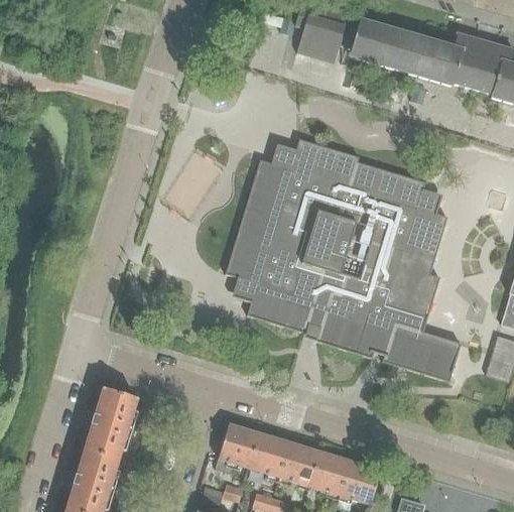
[(350,11),(310,0),(303,0),(297,24),(306,27),(299,51),(337,62),(343,45),(355,49),(353,56),(454,85),(455,82),(493,93),(492,96),(513,102),(513,61),(512,61),(513,57),(513,47),(459,32),(455,44),(349,14),(350,11)]
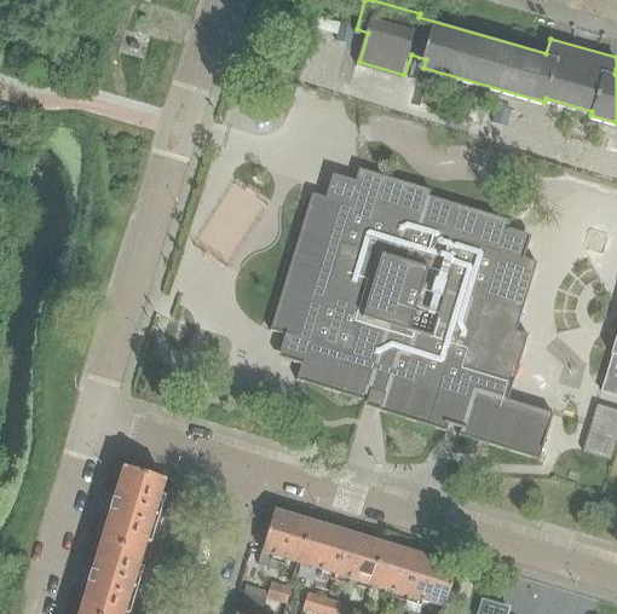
[(353,41),(357,24),(344,21),(342,21),(339,38),(353,41)]
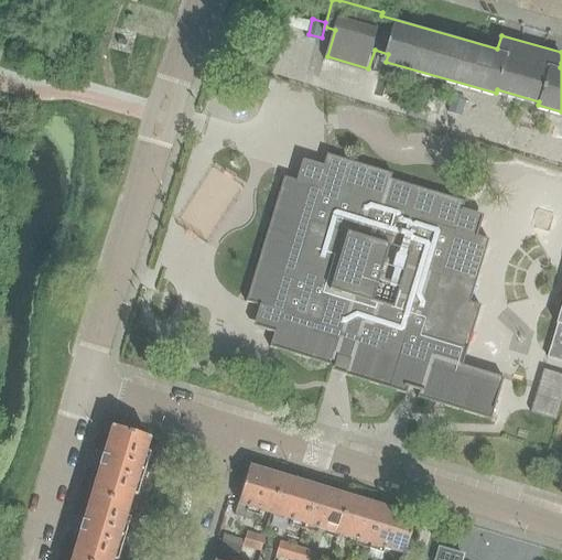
[(463,112),(467,98),(455,94),(451,108),(463,112)]
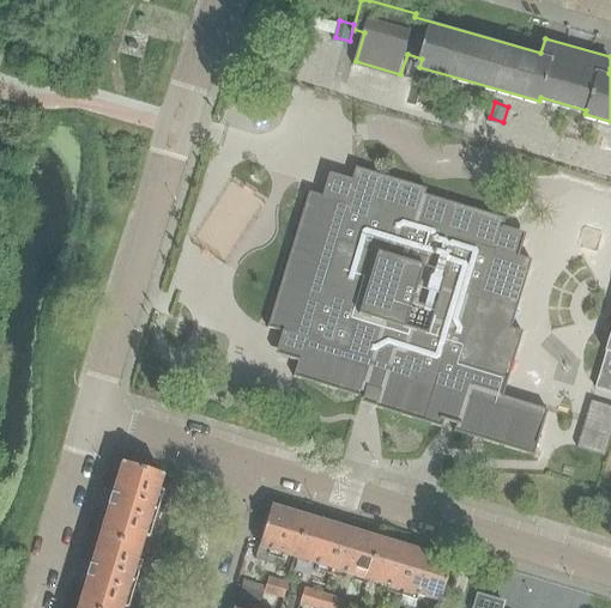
[(410,141),(406,154),(427,160),(430,147),(410,141)]
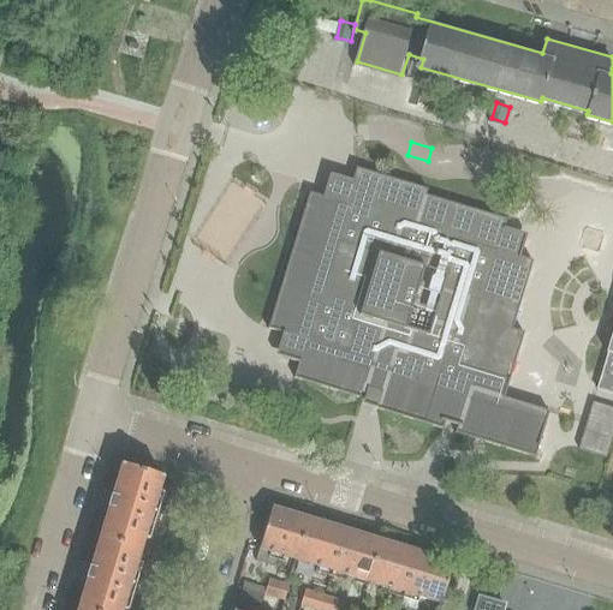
[(293,375),(364,396),(368,386),(380,389),(375,406),(442,426),(445,419),(457,424),(454,430),(535,455),(548,410),(504,396),(524,332),(512,328),(534,259),(521,256),(525,240),(521,231),(505,226),(507,217),(428,192),(429,187),(358,165),(353,177),(339,173),(329,178),(325,193),(310,189),(268,324),(283,329),(279,344),(284,354),(299,358),(293,375)]
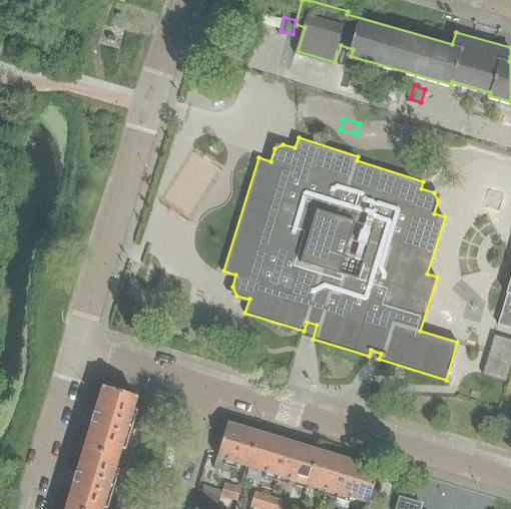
[(172,164),(162,193),(184,201),(194,171),(172,164)]
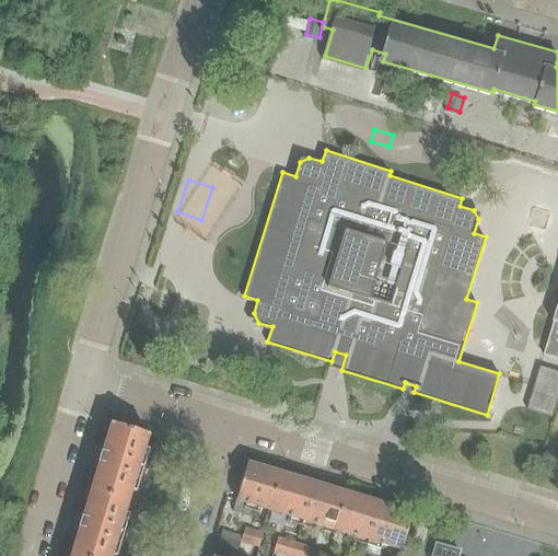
[(556,320),(546,351),(557,355),(557,307),(554,319),(556,320)]
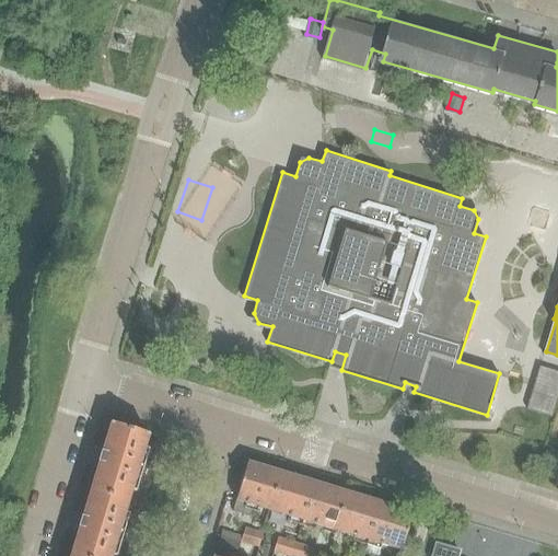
[(529,405),(554,413),(557,398),(557,368),(541,363),(529,405)]
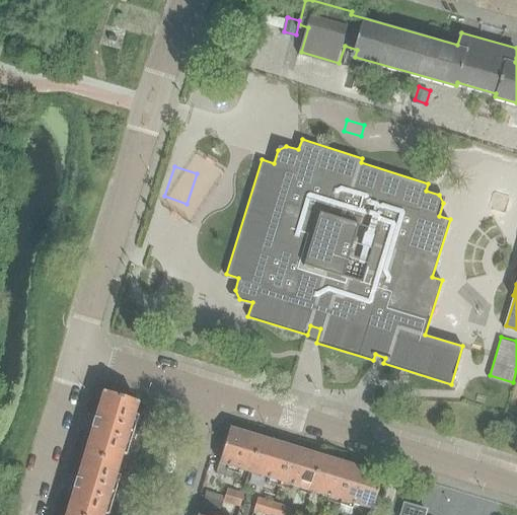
[(138,400),(104,390),(96,416),(95,415),(92,425),(93,425),(86,450),(120,461),(138,400)]
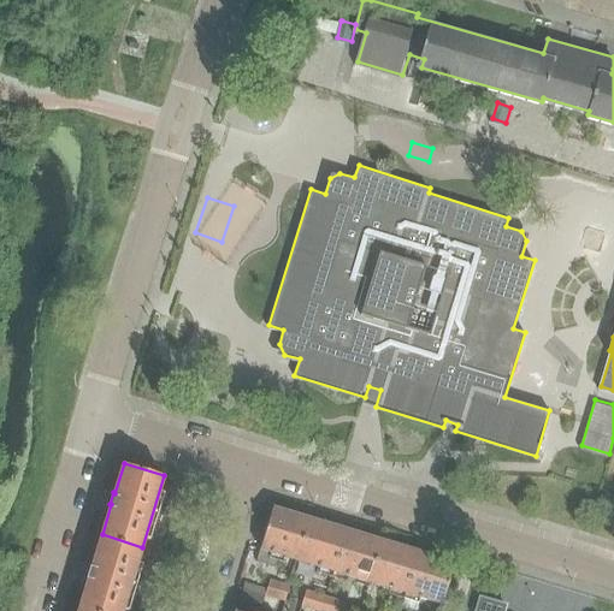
[(277,563),(281,551),(289,553),(301,512),(275,504),(263,545),(259,558),(277,563)]
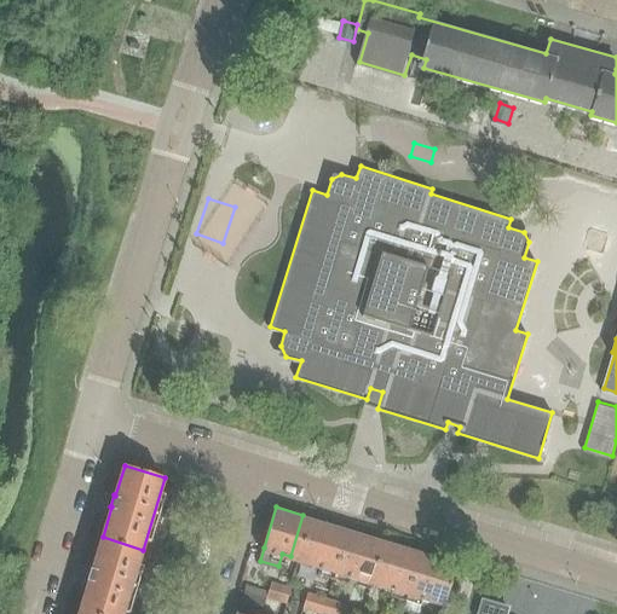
[(303,515),(290,556),(368,579),(380,538),(303,515)]
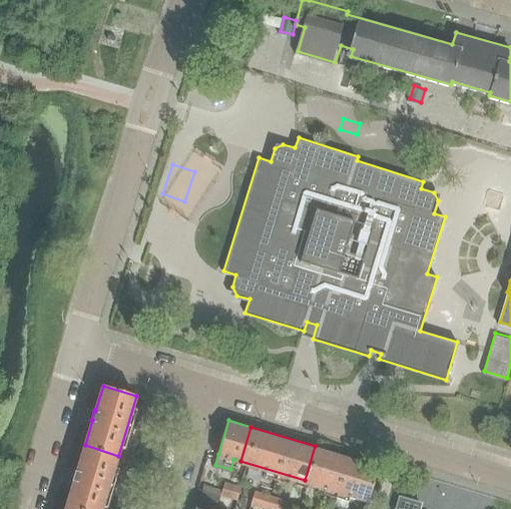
[(101,508),(118,456),(85,445),(77,471),(76,470),(73,480),(74,480),(66,505),(78,508),(101,508)]
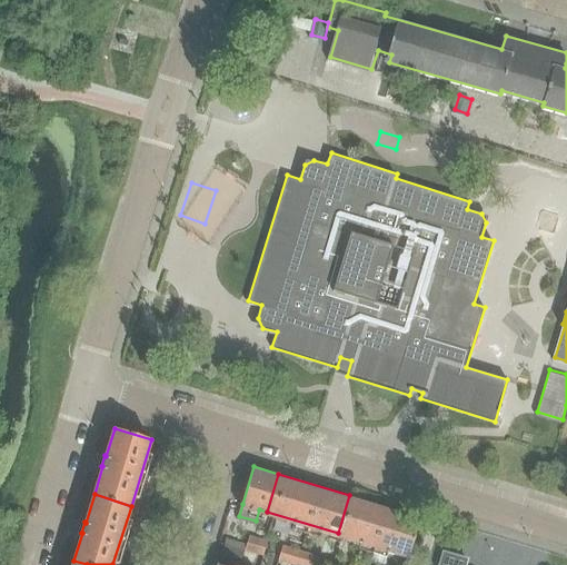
[(349,495),(338,533),(409,555),(420,517),(349,495)]
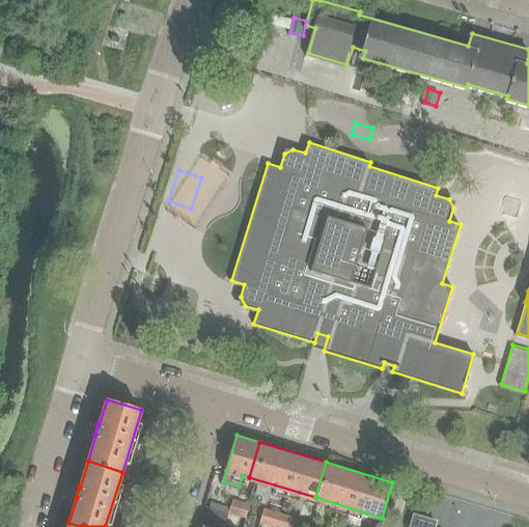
[(229,510),(238,512),(243,498),(233,496),(229,509),(229,510)]
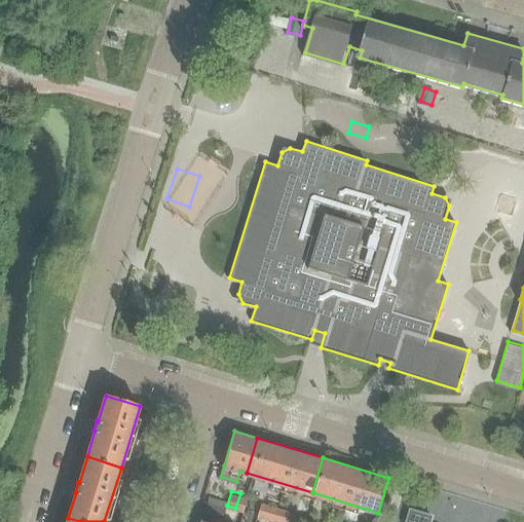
[(249,496),(240,493),(235,508),(244,511),(249,496)]
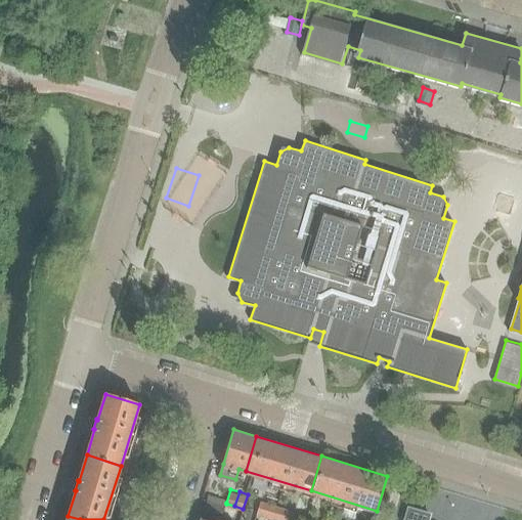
[(222,518),(226,504),(226,503),(208,496),(204,513),(222,518)]
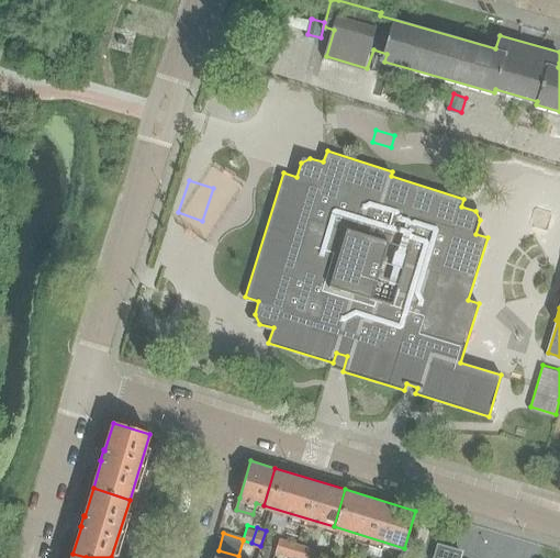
[(288,554),(293,539),(281,535),(276,550),(288,554)]
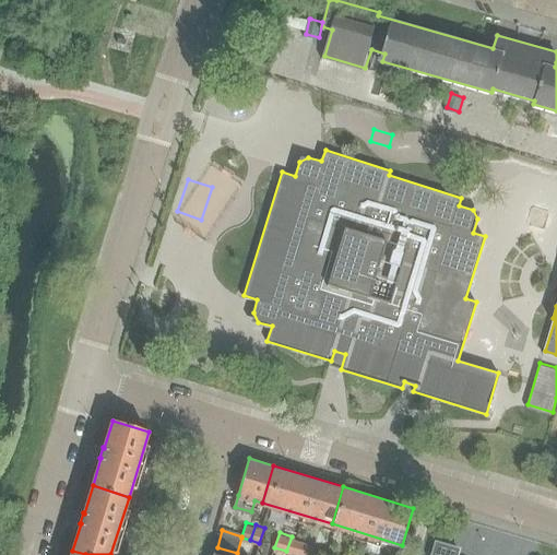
[(292,553),(298,554),(303,540),(292,536),(286,551),(292,553)]
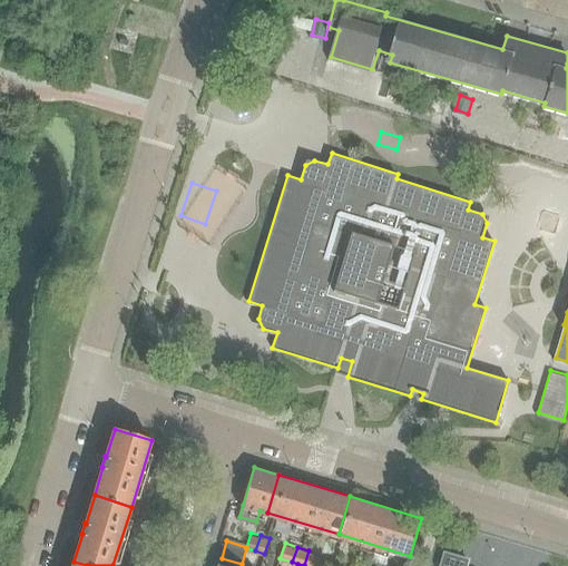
[(316,565),(321,554),(309,550),(304,565),(303,565),(316,565)]
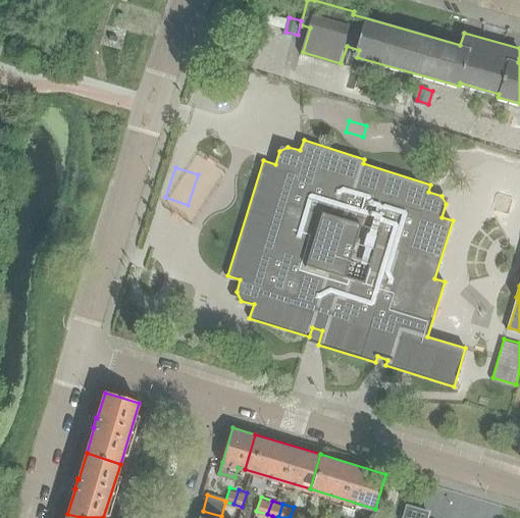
[(426,517),(429,510),(408,504),(403,517),(426,517)]
